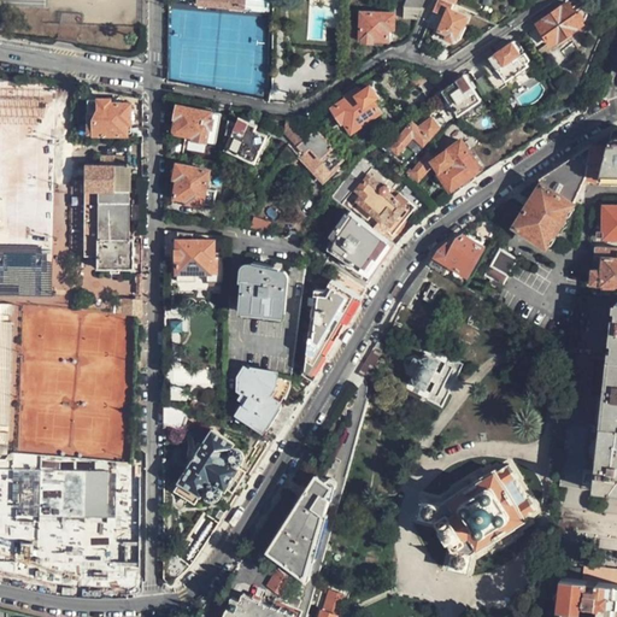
[(244,10),(244,0),(197,0),(197,5),(244,10)]
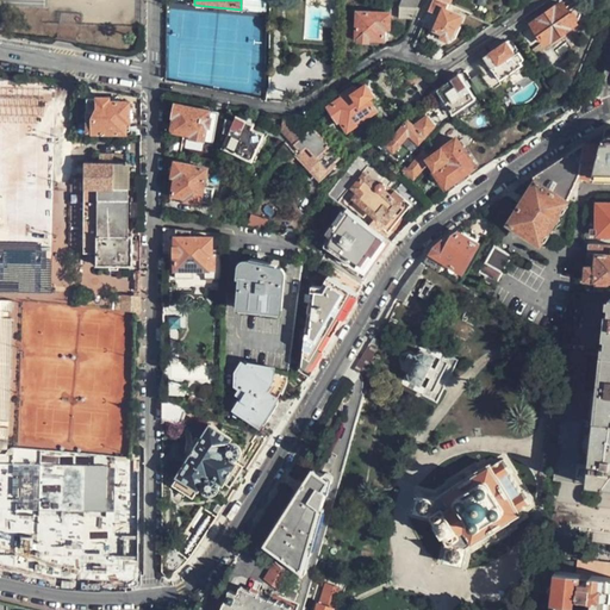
[(399,17),(412,18),(419,0),(402,0),(400,5),(399,17)]
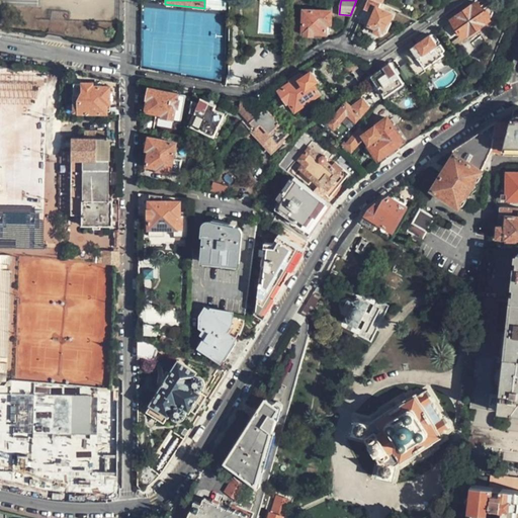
[(378,8),(381,1),(379,1),(377,0),(366,0),(359,18),(367,21),(371,12),(373,13),(368,24),(386,31),(391,23),(389,22),(392,15),(378,8)]
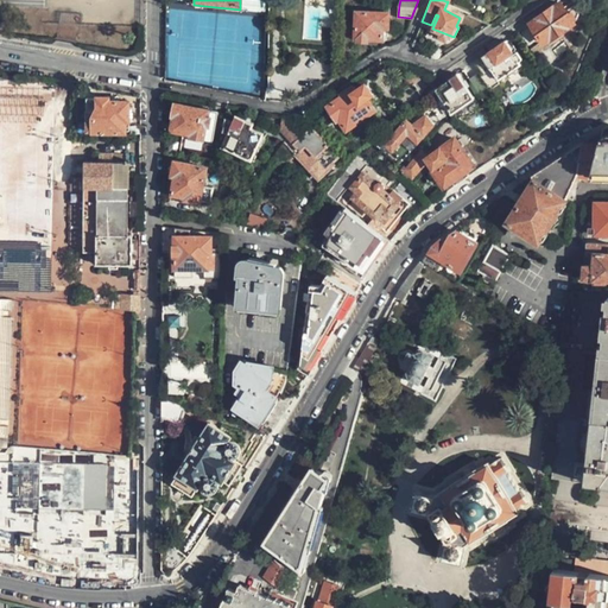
[(561,1),(531,23),(544,42),(574,21),(574,20),(578,18),(578,13),(574,7),(567,12),(561,1)]
